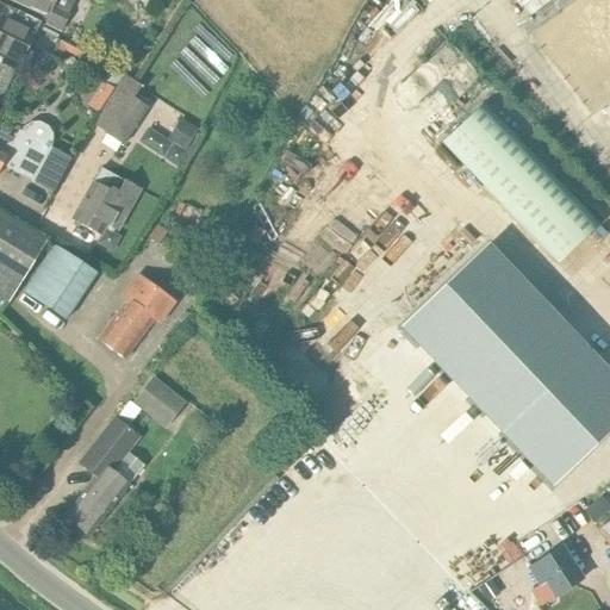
[(74,0),(13,0),(44,14),(41,20),(61,30),(74,0)]
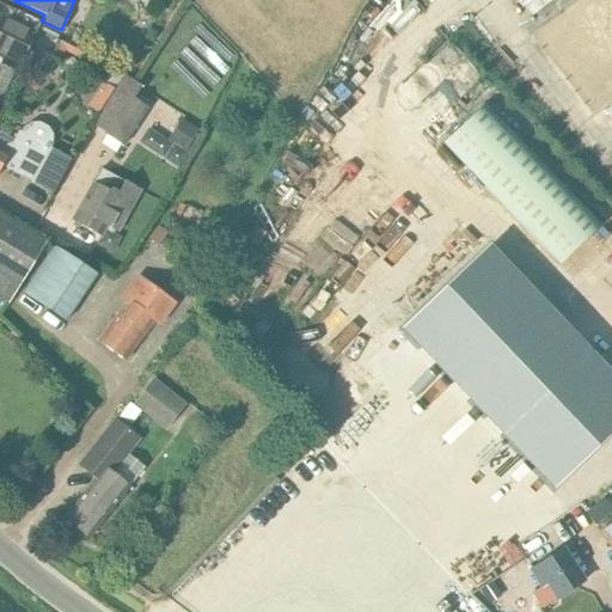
[(18,11),(12,20),(0,14),(0,53),(20,62),(36,32),(37,29),(42,30),(44,24),(18,11)]
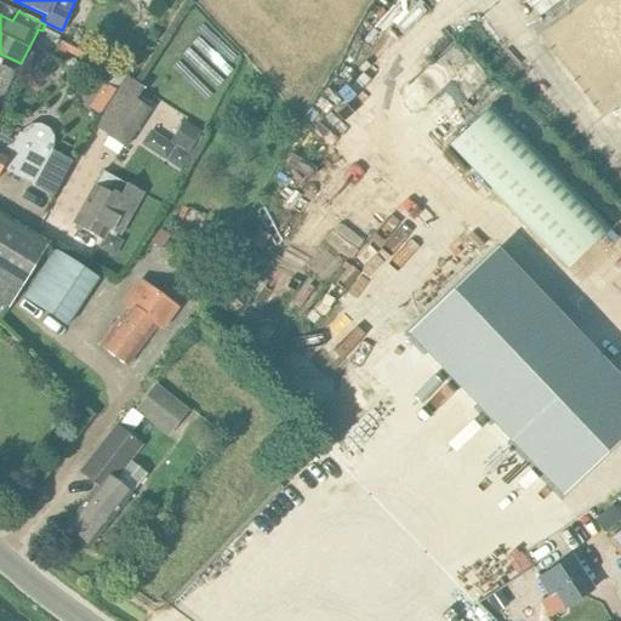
[(0,102),(0,98),(13,72),(0,64),(0,102)]
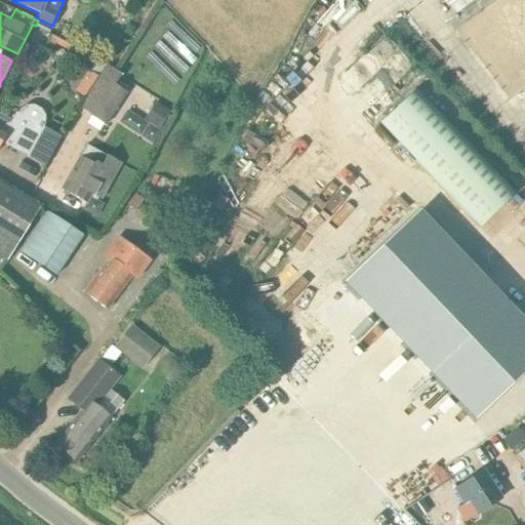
[(97,77),(84,98),(78,107),(107,125),(128,92),(116,85),(122,75),(106,65),(97,77)]
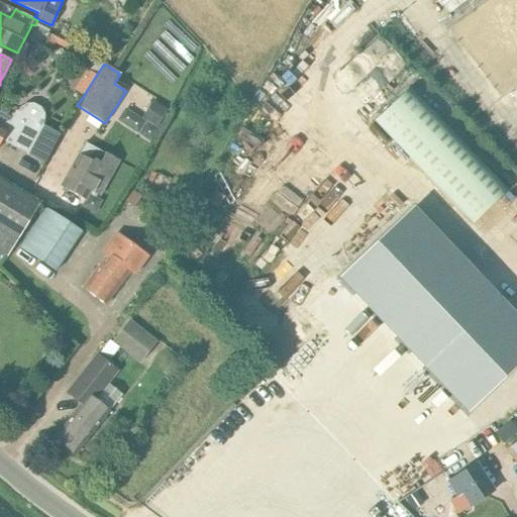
[(83,97),(96,76),(88,71),(75,91),(83,97)]
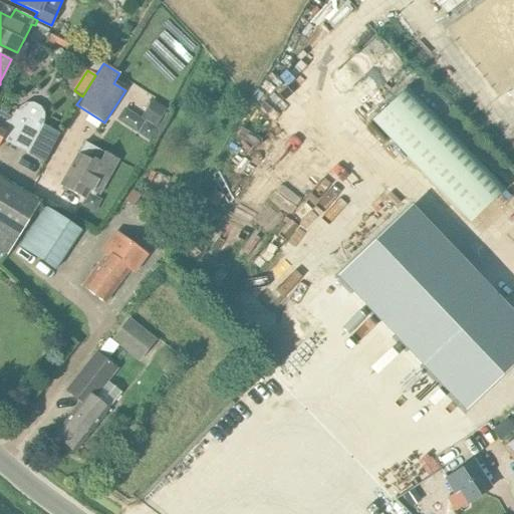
[(408,85),(371,119),(470,222),(505,189),(408,85)]
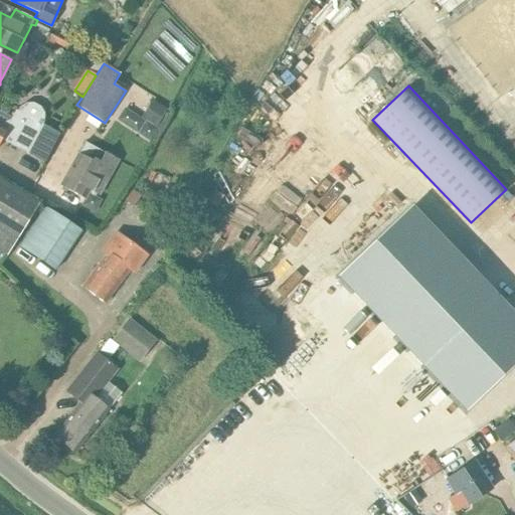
[(156,127),(166,110),(153,102),(143,118),(156,127)]
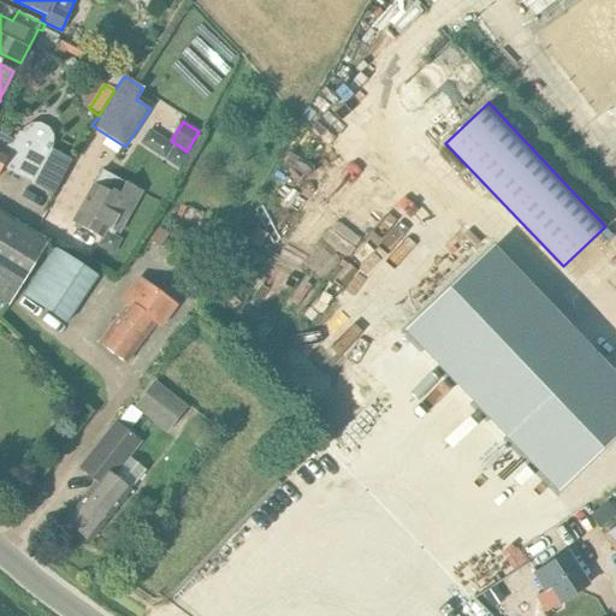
[(0,170),(1,167),(34,184),(53,150),(51,149),(53,144),(53,134),(48,129),(40,124),(30,124),(22,130),(9,153),(0,148),(0,170)]
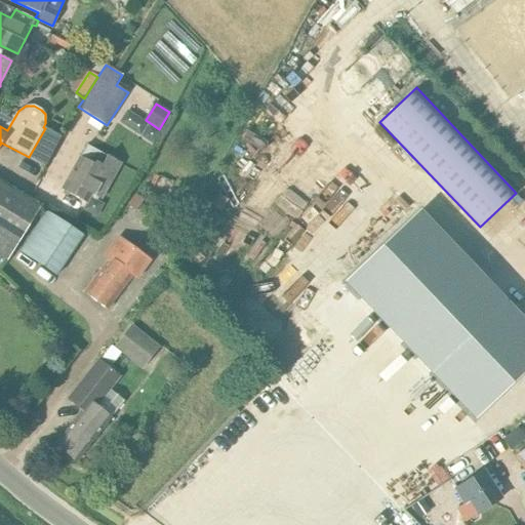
[(121,163),(107,155),(86,144),(62,188),(87,202),(92,194),(101,199),(121,163)]
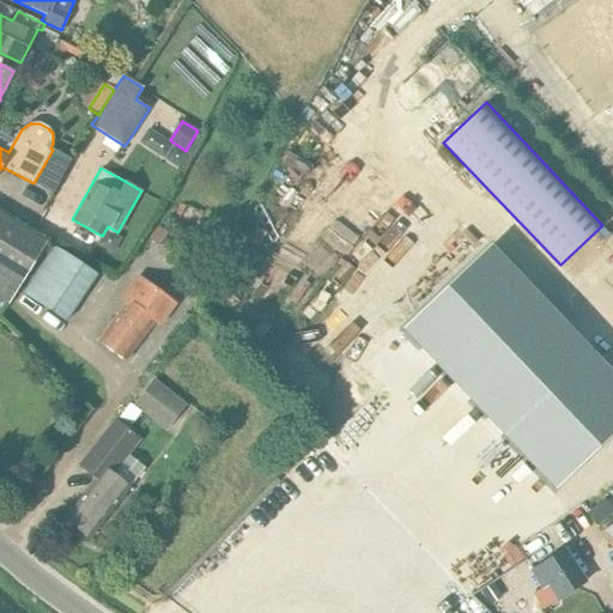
[(0,212),(0,298),(8,304),(47,241),(0,212)]
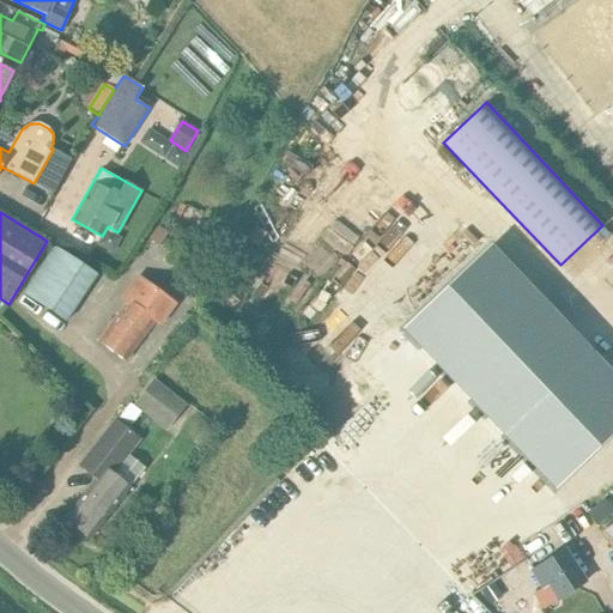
[(612,374),(491,247),(402,331),(553,489),(612,431),(612,374)]
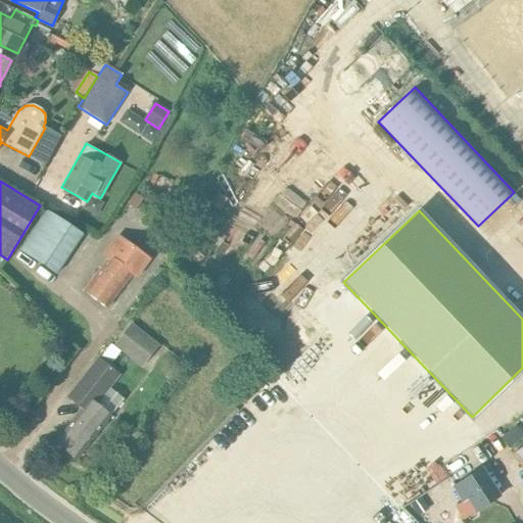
[(44,211),(19,248),(57,274),(83,236),(44,211)]
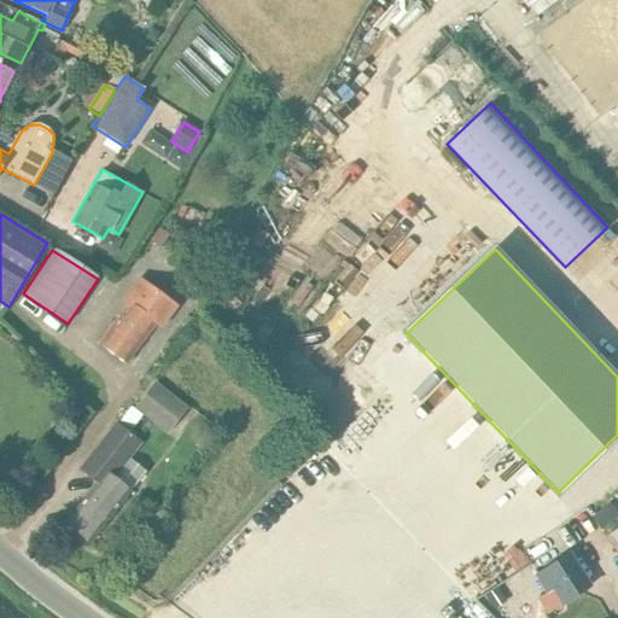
[(127,305),(98,343),(126,363),(156,324),(161,327),(178,305),(139,277),(121,302),(127,305)]
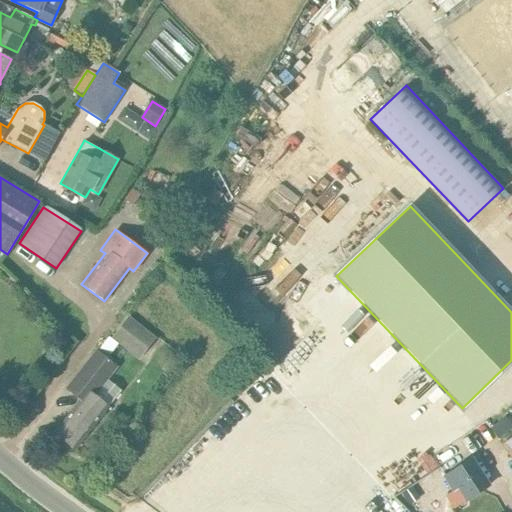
[(267,276),(243,302),(265,322),(289,296),(267,276)]
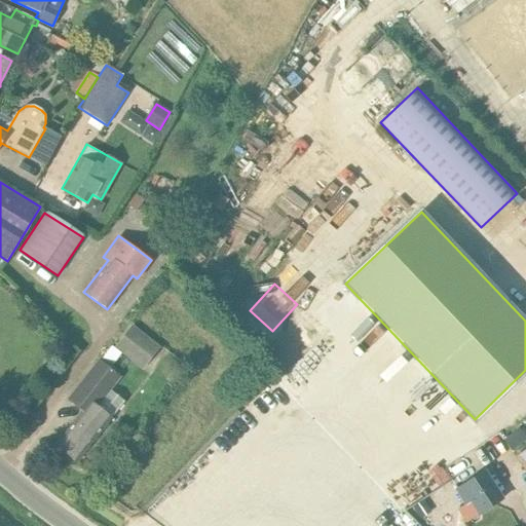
[(132,328),(115,347),(136,365),(152,344),(132,328)]
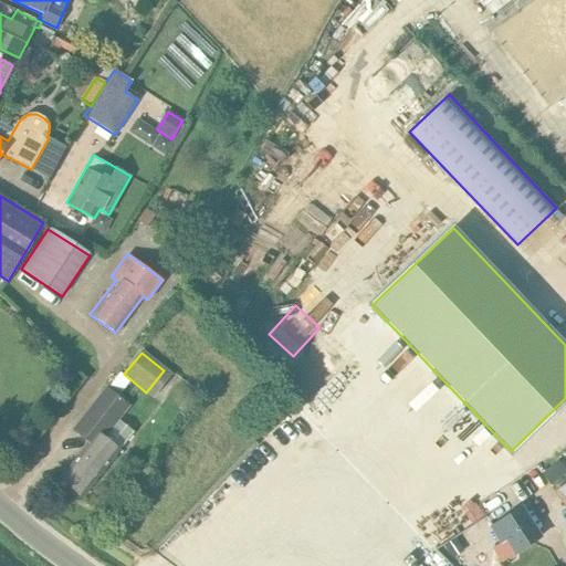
[(82,498),(121,449),(134,431),(119,420),(130,406),(106,387),(71,430),(87,443),(59,479),(82,498)]
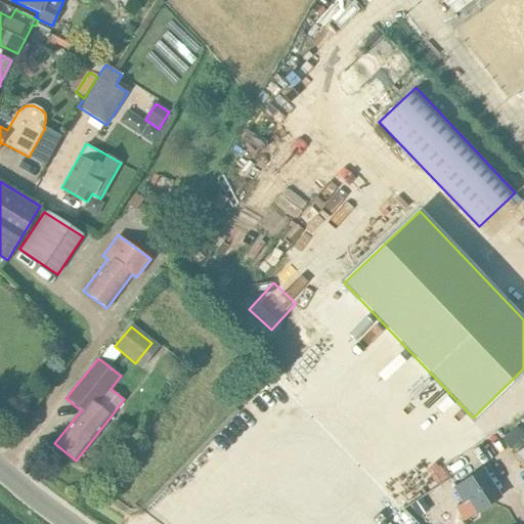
[(515,428),(501,439),(511,449),(523,439),(515,428)]
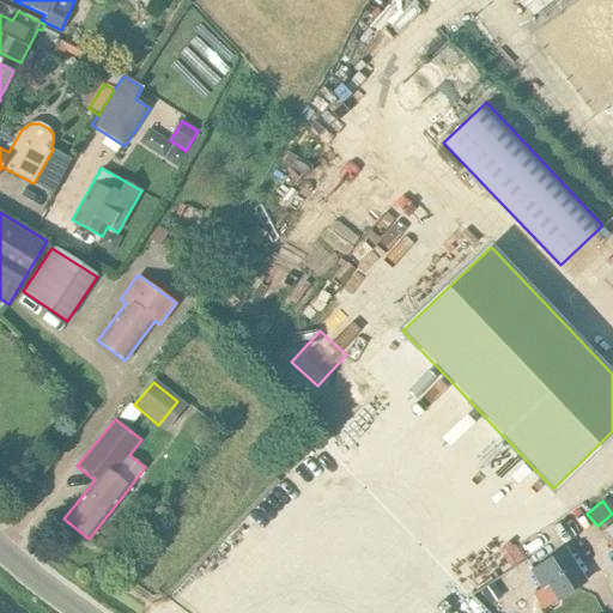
[(563,548),(532,569),(544,587),(550,584),(559,599),(584,582),(563,548)]
